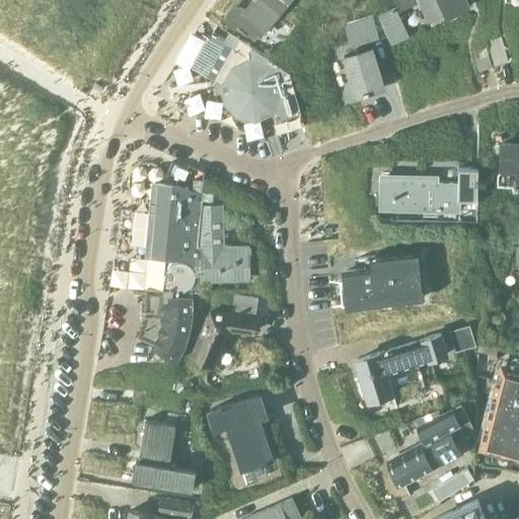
[(251,0),(243,9),(238,7),(233,7),(228,11),(226,16),(227,22),(231,26),(237,27),(245,34),(246,33),(245,32),(249,27),(260,36),(291,0),(251,0)]
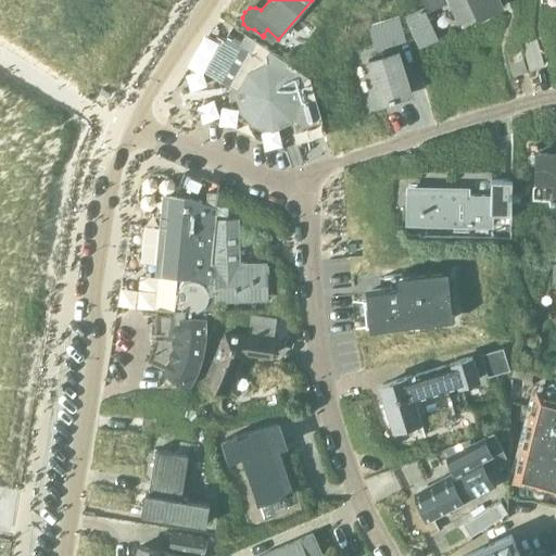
[(421,0),(427,11),(446,2),(444,0),(446,0),(457,22),(477,12),(480,17),(503,7),(498,0),(421,0)]
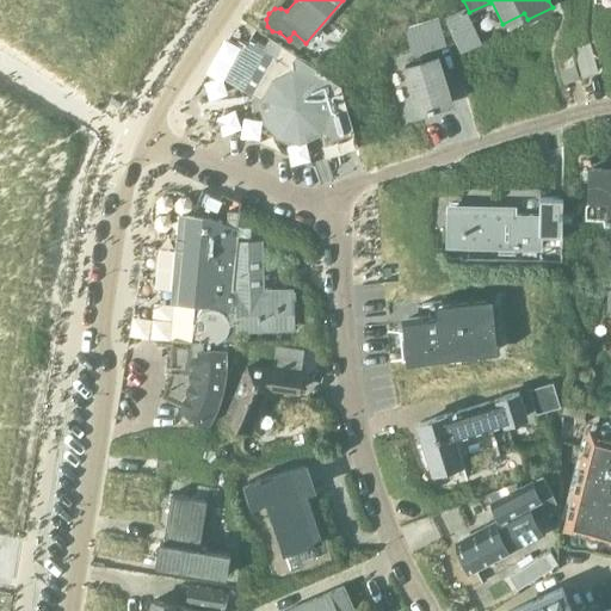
[(463,8),(444,19),(461,53),(480,43),(463,8)]
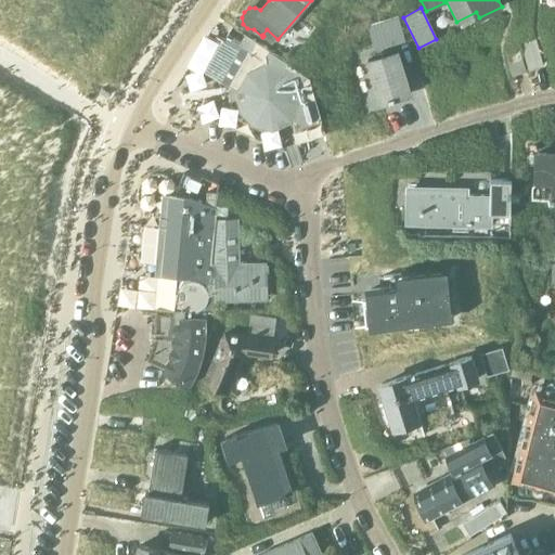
[(386,47),(405,41),(398,17),(368,27),(374,50),(386,47)]
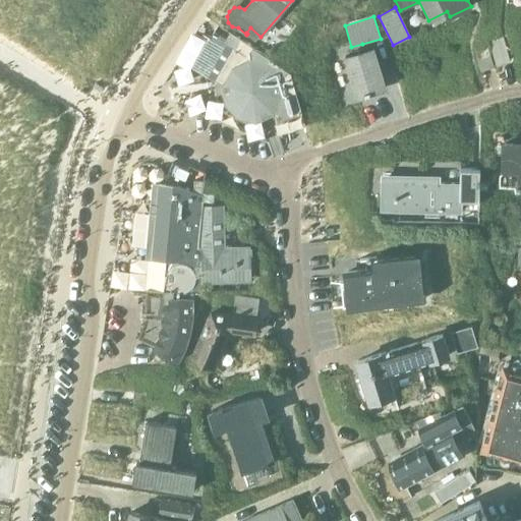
[(209,33),(189,63),(223,85),(225,104),(237,118),(256,121),(273,114),(279,121),(301,114),(289,73),(251,49),(246,57),(209,33)]
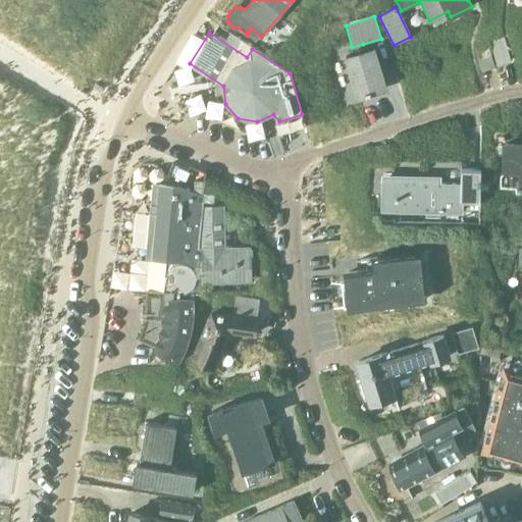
[(488,43),(498,66),(511,61),(503,38),(488,43)]
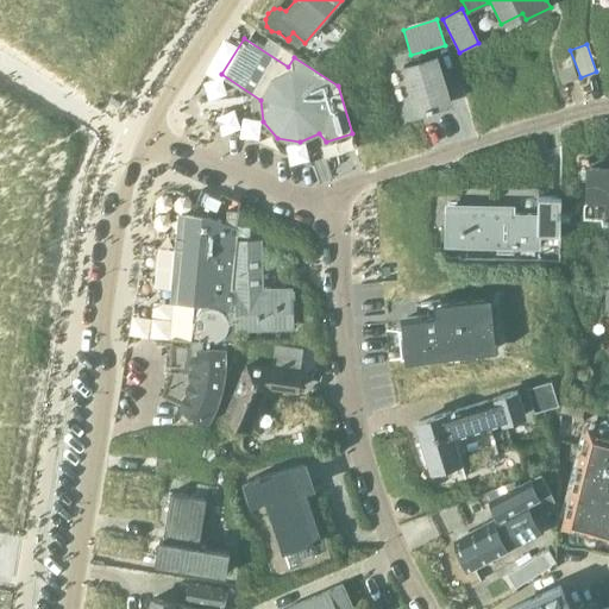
[(567,52),(553,56),(562,83),(576,79),(567,52)]
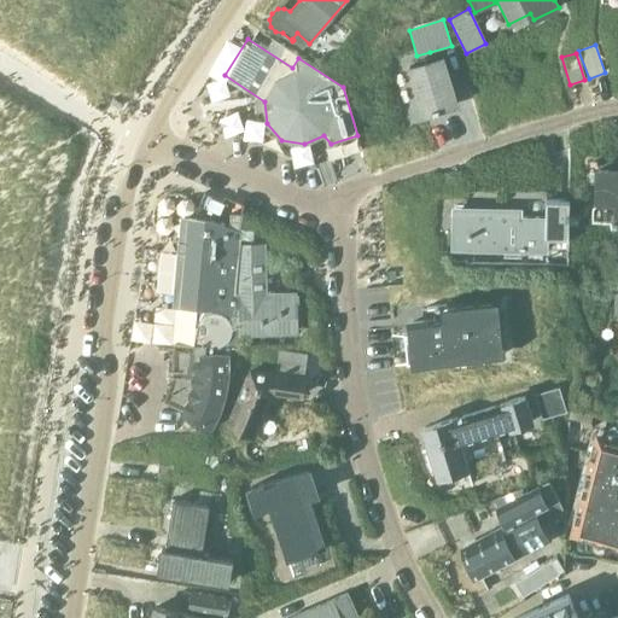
[(456,104),(439,56),(408,65),(423,112),(433,109),(435,111),(456,104)]
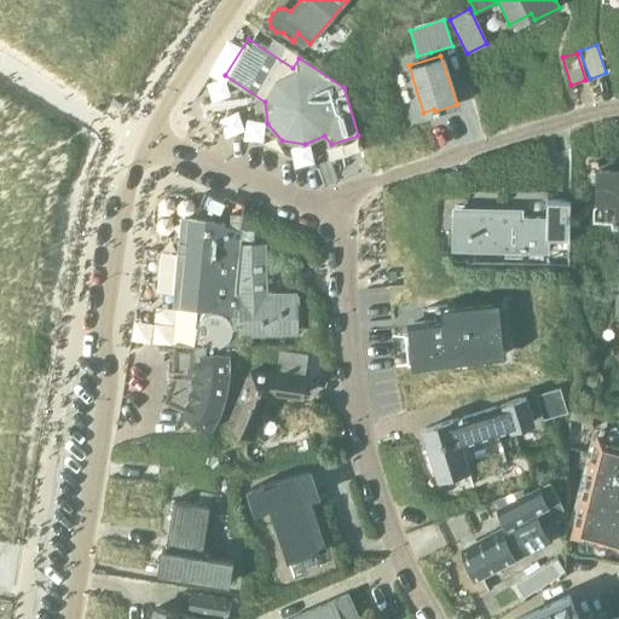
[(618,171),(599,171),(597,206),(614,207),(613,244),(618,244),(618,171)]
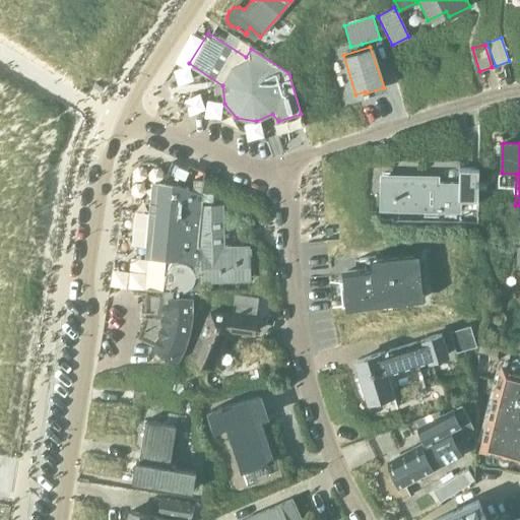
[(389,155),(387,145),(373,147),(375,157),(389,155)]
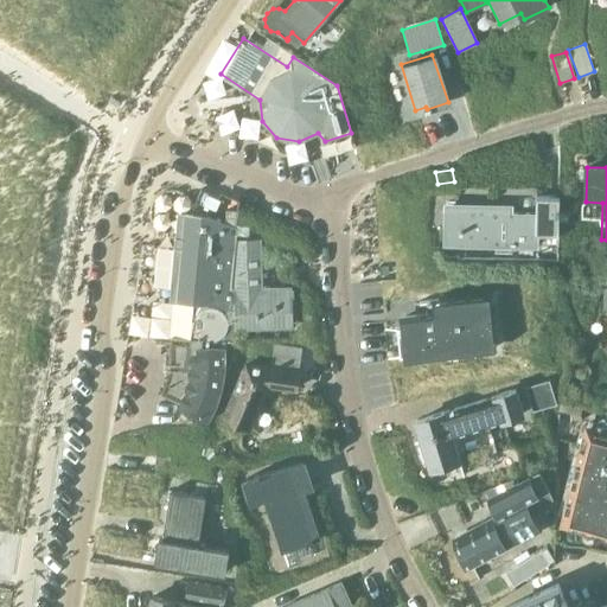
[(537,215),(536,215),(535,236),(538,236),(557,237),(558,198),(537,198),(537,215)]
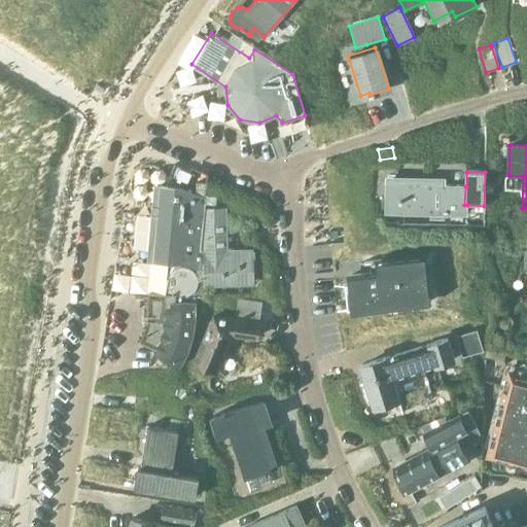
[(206,201),(206,197),(207,183),(198,182),(196,196),(206,201)]
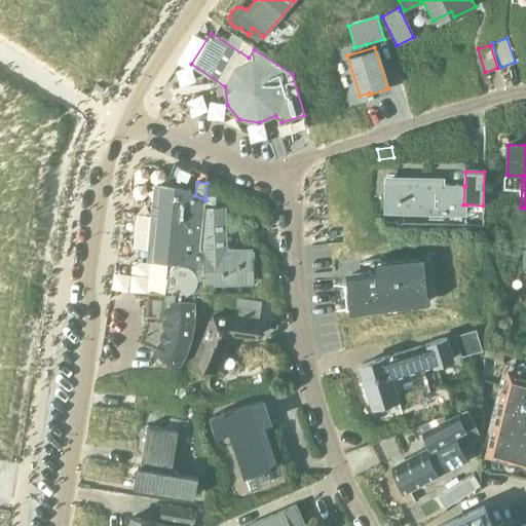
[(428,200),(428,185),(384,184),(384,214),(430,213),(430,200),(428,200)]
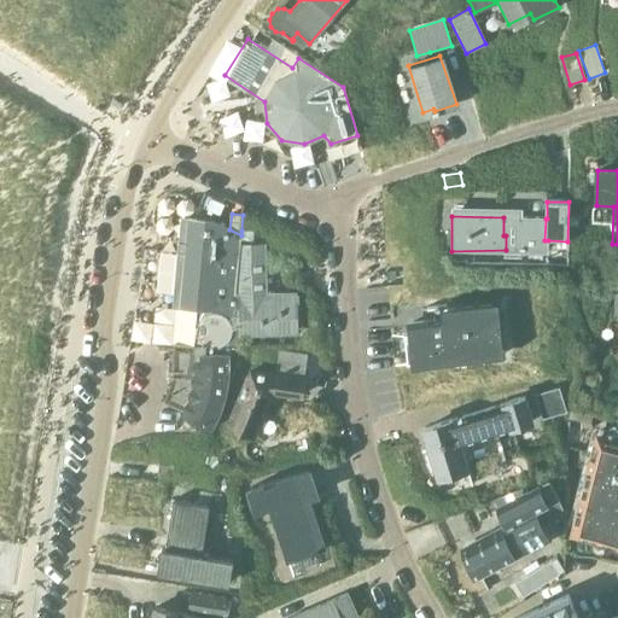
[(546,219),(503,217),(503,235),(506,235),(506,250),(536,250),(548,250),(548,240),(544,240),(546,219)]
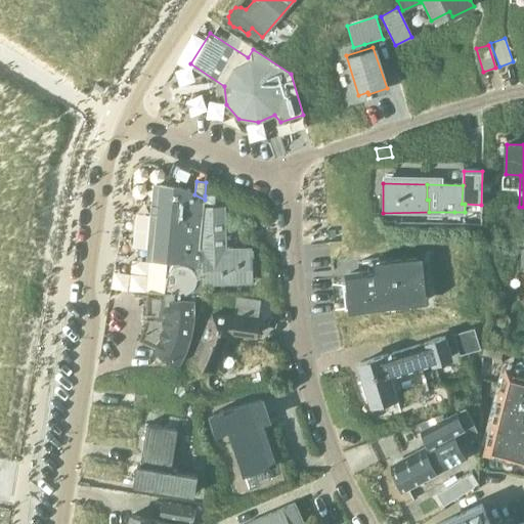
[(154,215),(146,292),(167,294),(180,295),(205,295),(205,284),(204,250),(204,249),(203,250),(201,249),(200,249),(205,200),(179,187),(157,185),(155,206),(150,206),(149,214),(154,215)]
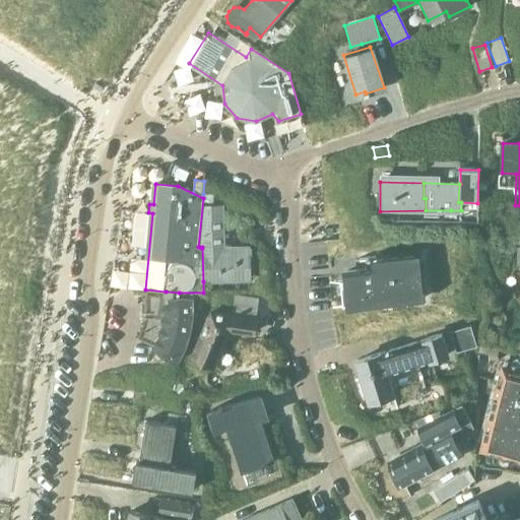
[(203,207),(199,247),(201,248),(202,247),(202,248),(203,281),(249,280),(248,266),(248,247),(233,248),(233,244),(224,244),(222,207),(203,207)]
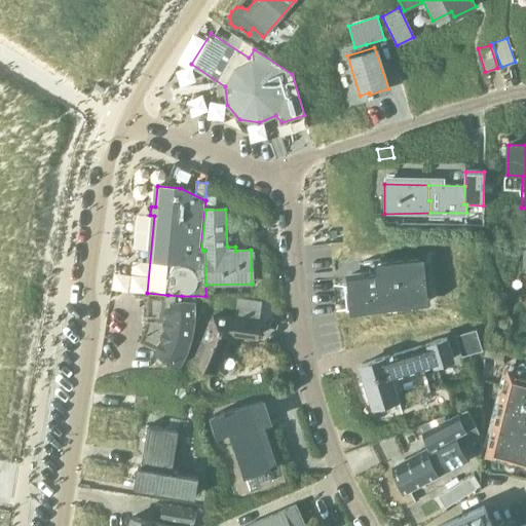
[(347,287),(343,287),(346,311),(380,307),(396,306),(408,304),(412,304),(429,302),(426,279),(425,260),(376,265),(372,266),(373,272),(350,274),(346,275),(346,280),(347,287)]
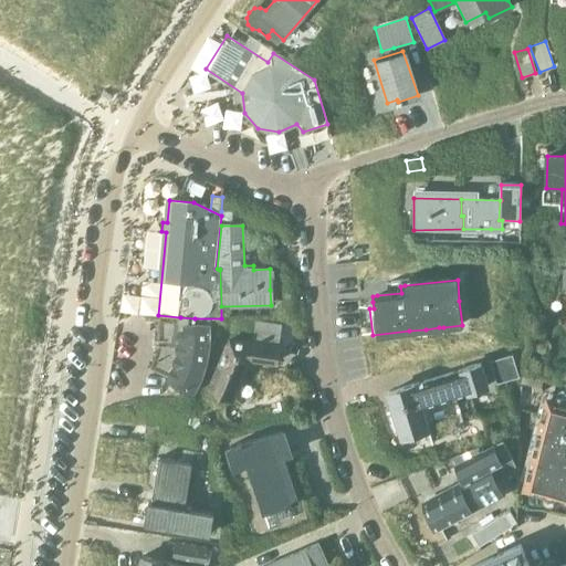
[(168,380),(197,394),(203,376),(208,363),(210,347),(210,327),(180,328),(180,343),(178,355),(174,368),(168,380)]
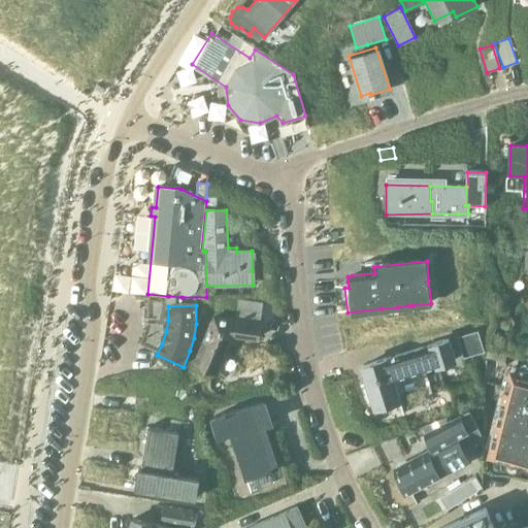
[(212,315),(193,363),(217,372),(232,334),(258,337),(260,322),(212,315)]
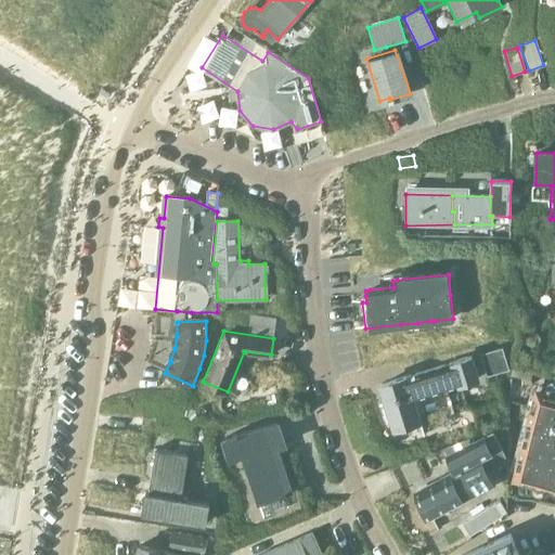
[(502,347),(480,355),(487,376),(508,369),(502,347)]
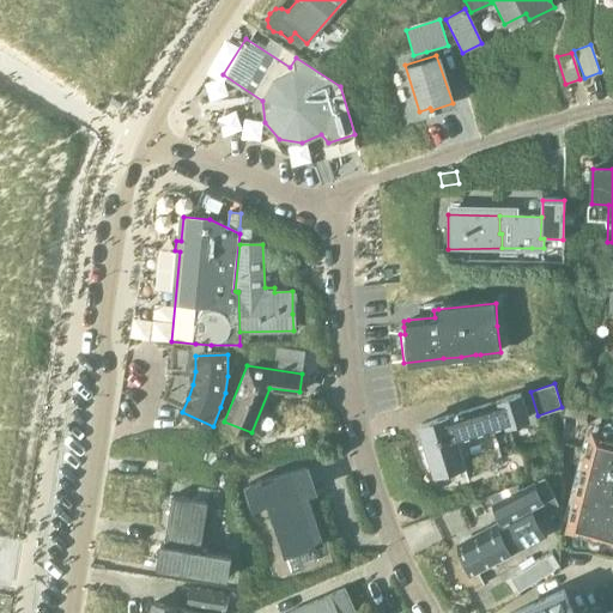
[(528,419),(525,406),(521,394),(420,425),(435,473),(466,463),(460,441),(528,419)]
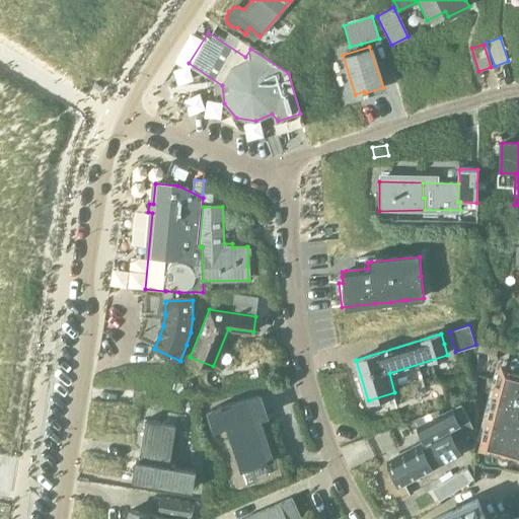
[(508,449),(507,453),(518,455),(518,354),(498,349),(495,361),(500,363),(480,443),(508,449)]
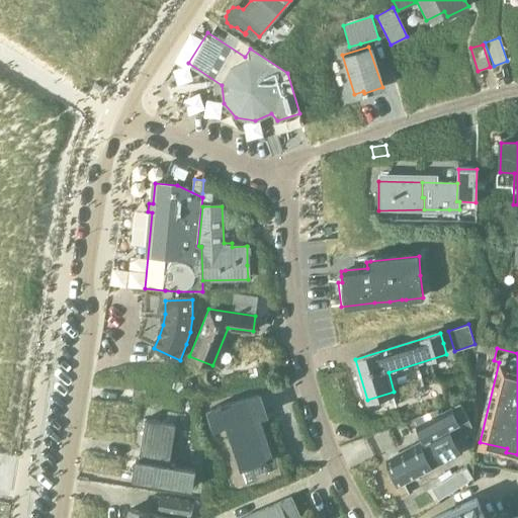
[(133,392),(132,401),(141,402),(147,393),(133,392)]
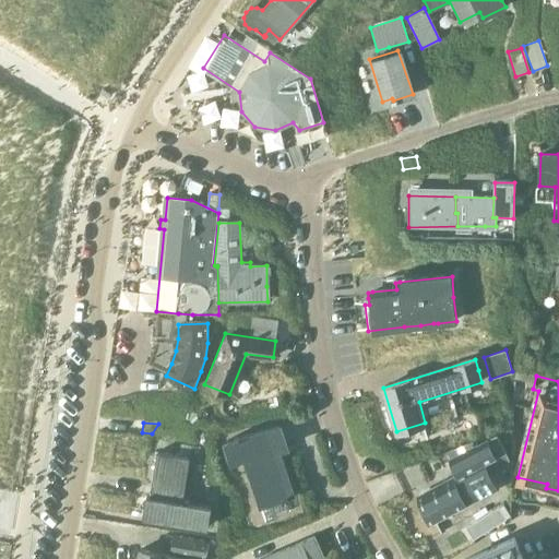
[(244,461),(259,508),(293,497),(278,451),(286,449),(278,425),(224,442),(232,464),(244,461)]
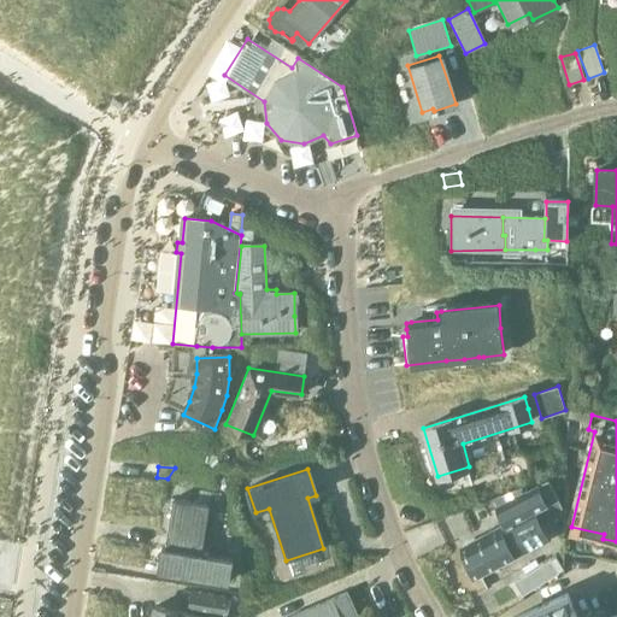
[(498,506),(506,526),(464,547),(479,574),(547,539),(540,526),(560,515),(562,505),(548,480),(498,506)]
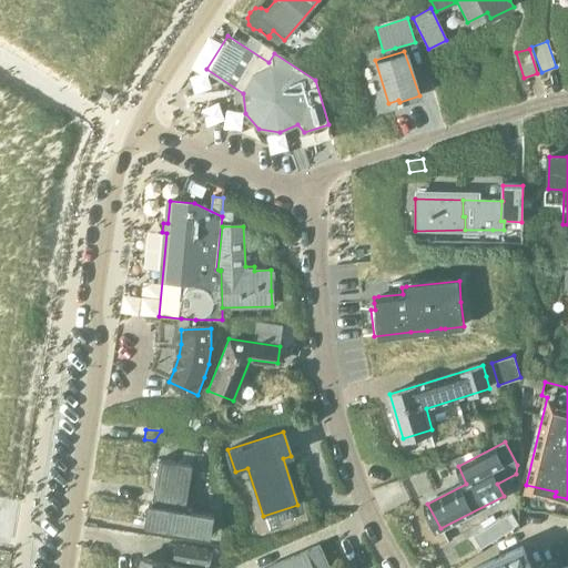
[(144,526),(212,537),(215,514),(185,509),(193,466),(160,460),(152,505),(149,504),(144,526)]
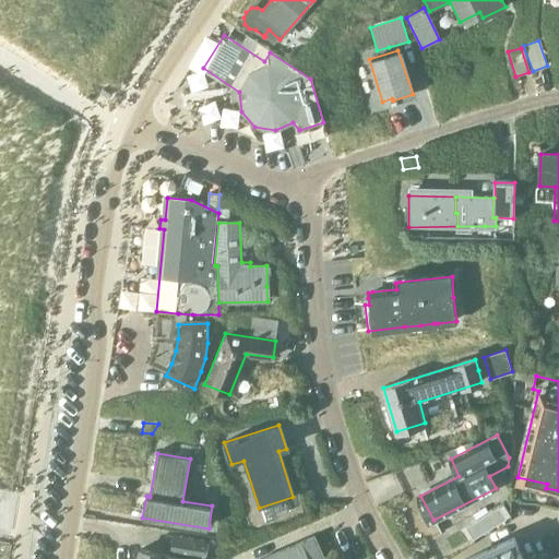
[(499,507),(465,527),(473,539),(506,519),(499,507)]
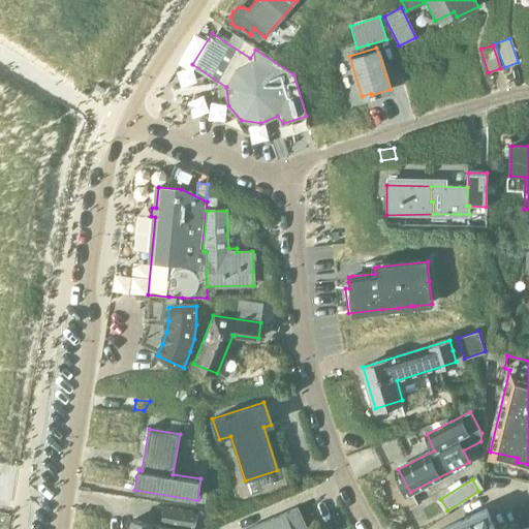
[(161,522),(193,527),(195,512),(163,507),(161,522)]
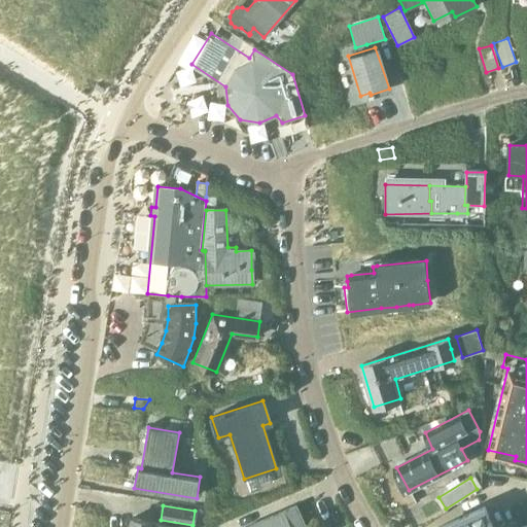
[(304,526),(295,506),(248,526),(304,526)]
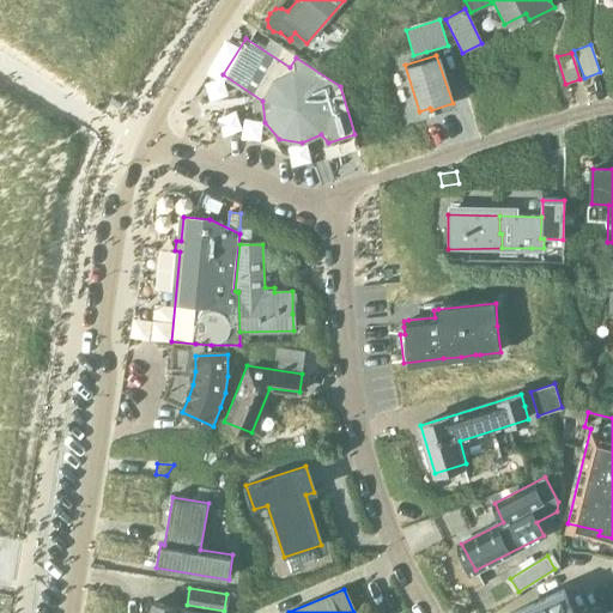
[(606,612),(574,612),(564,590),(513,612),(612,612),(612,611),(606,612)]
